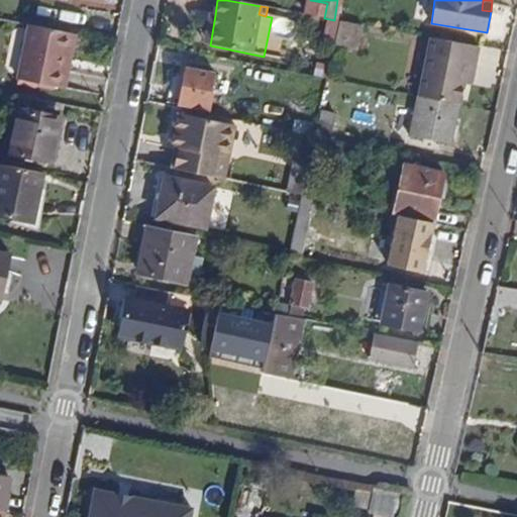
[(204,44),(210,45),(215,15),(209,15),(204,44)]
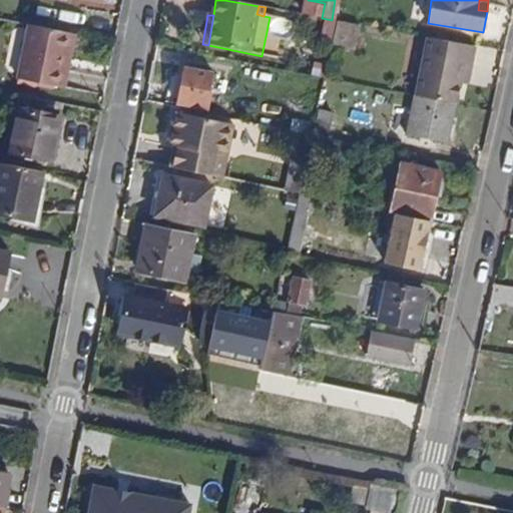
[(290,40),(297,23),(276,15),(269,32),(290,40)]
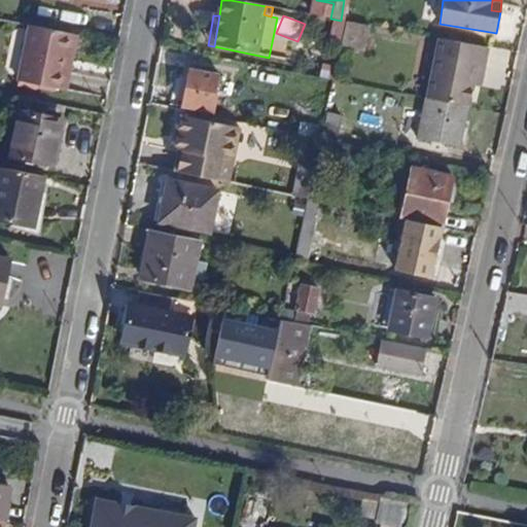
[(366,39),(362,39),(364,25),(345,22),(340,45),(365,50),(366,39)]
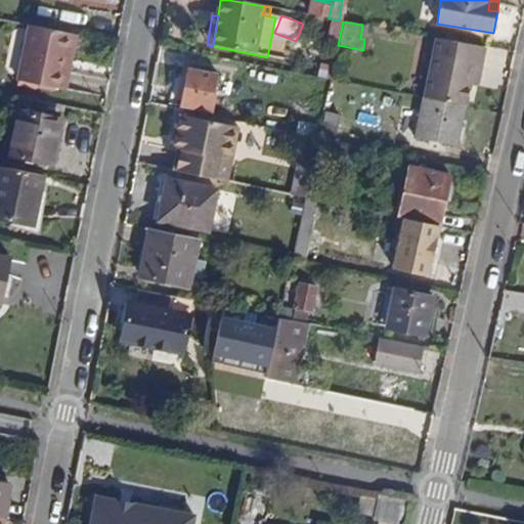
[(67,91),(77,35),(29,26),(28,31),(17,30),(11,33),(5,69),(9,75),(18,76),(17,81),(67,91)]
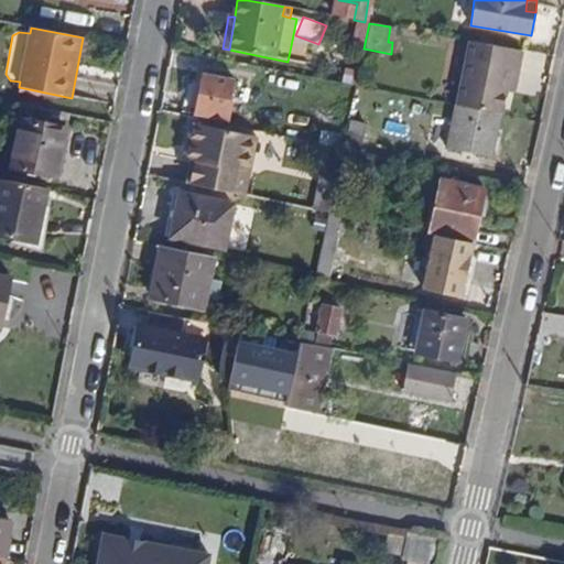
[(508,82),(517,84),(522,51),(469,41),(458,107),(501,116),(507,91),(508,82)]
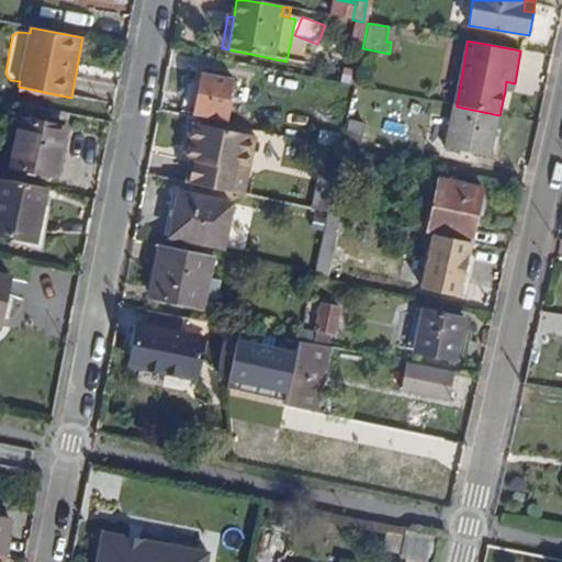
[(233,101),(229,101),(234,79),(202,72),(194,113),(228,120),(233,101)]
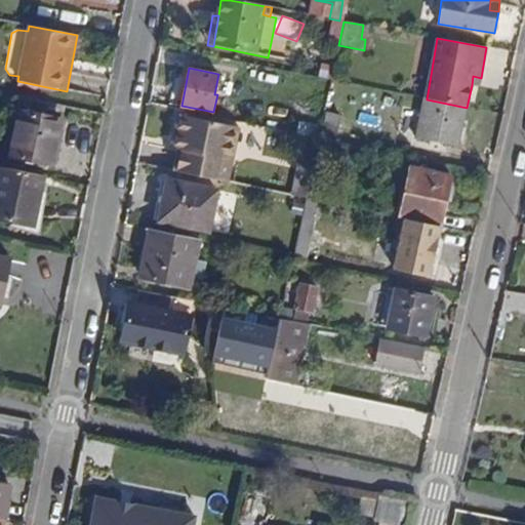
[(472,85),(480,86),(481,78),(473,76),(472,85)]
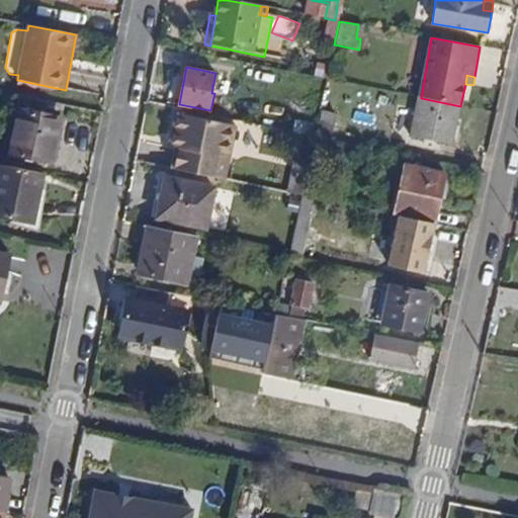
[(411,136),(453,144),(460,106),(421,98),(418,97),(411,136)]
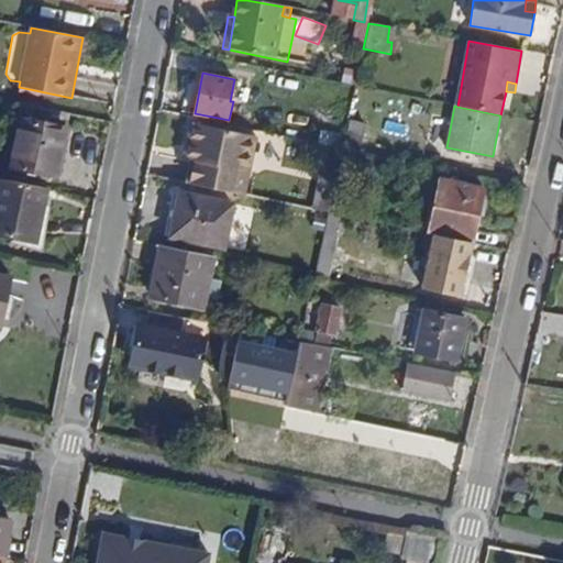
[(13,167),(56,176),(65,128),(22,119),(13,167)]
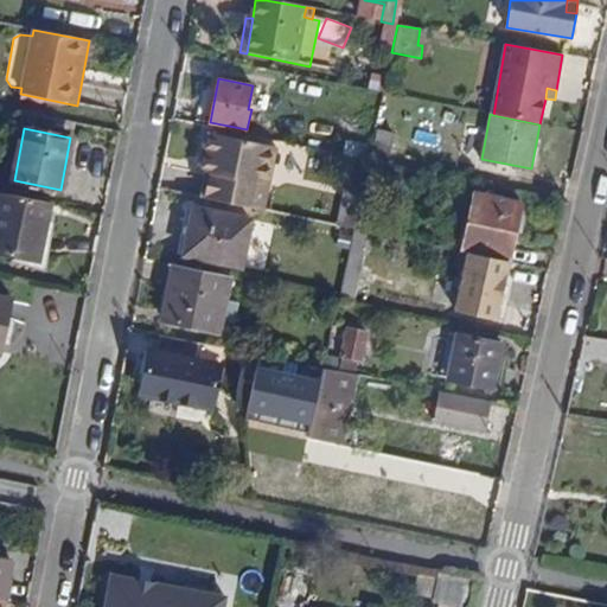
[(388,165),(416,171),(419,153),(391,148),(394,133),(379,131),(375,157),(388,159),(388,165)]
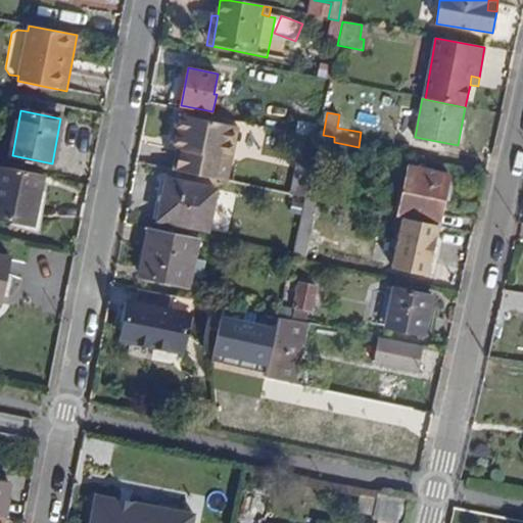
[(178,172),(231,183),(242,129),(179,115),(173,148),(182,150),(178,172)]
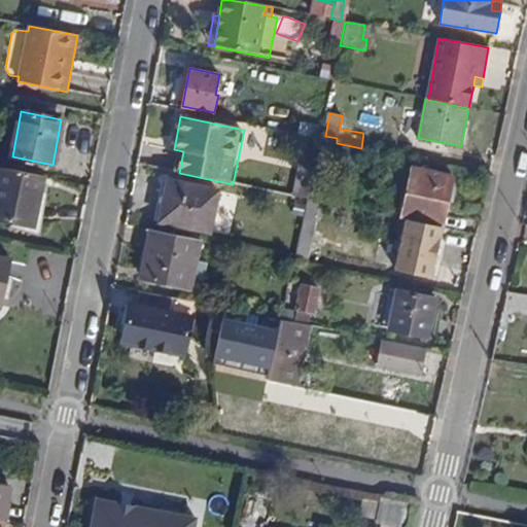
[(362,154),(363,149),(361,148),(337,143),(329,142),(328,149),(362,154)]
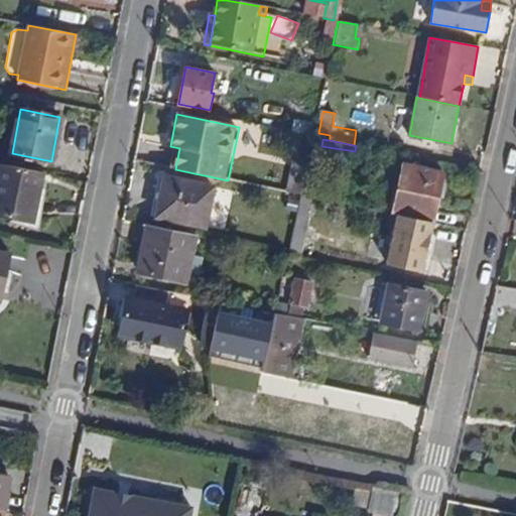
[(288,192),(301,196),(308,163),(294,160),(288,192)]
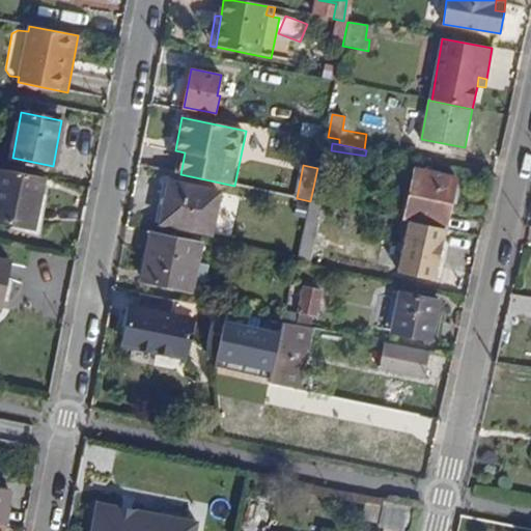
[(411,222),(446,229),(455,178),(392,166),(388,189),(412,194),(407,221),(411,222)]
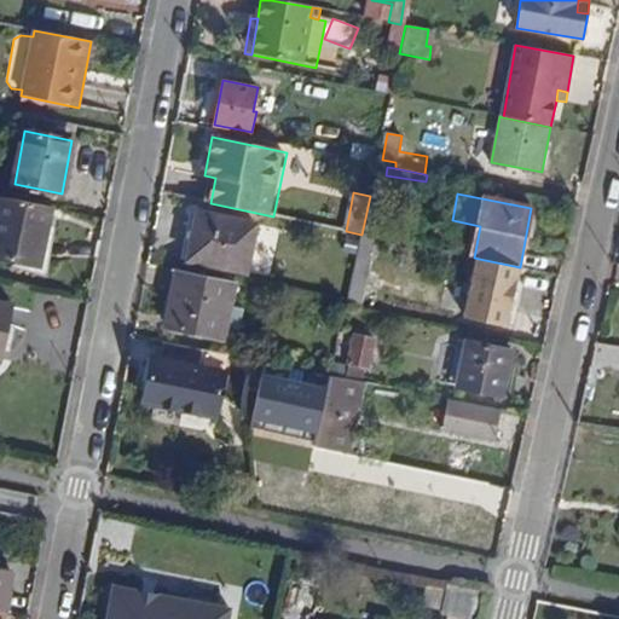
[(0,258),(40,266),(52,206),(3,196),(0,206),(0,258)]
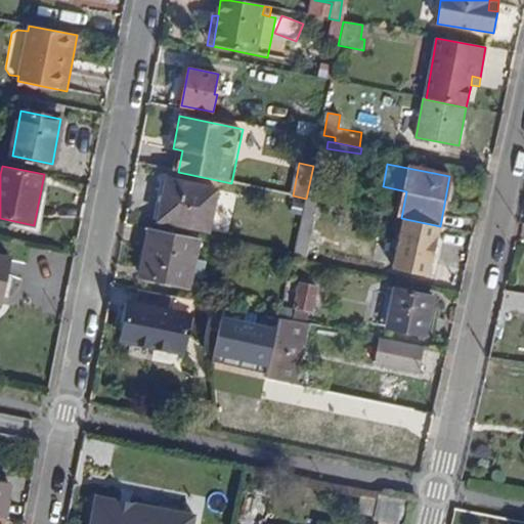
[(161,220),(209,230),(217,189),(168,181),(161,220)]
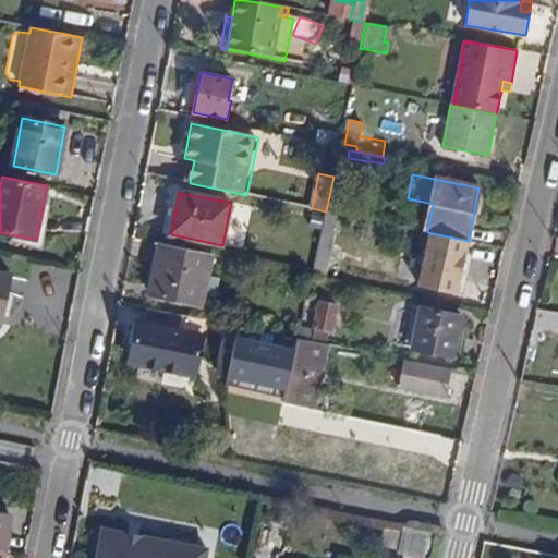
[(312,276),(325,278),(337,214),(326,211),(312,276)]
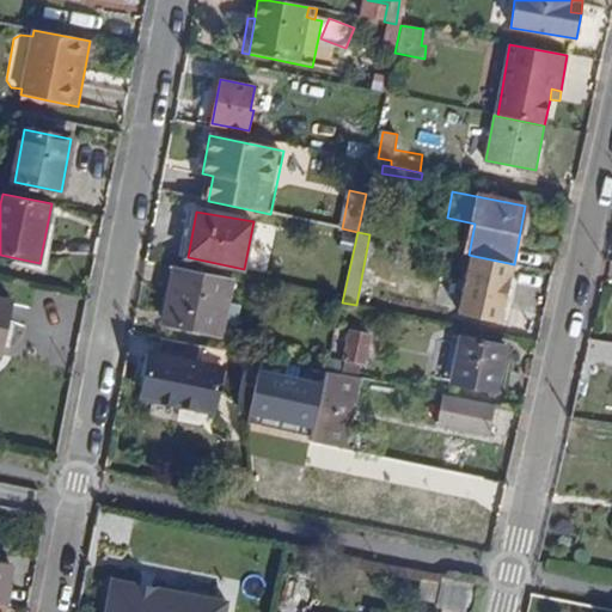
[(461,313),(502,322),(514,264),(473,256),(461,313)]
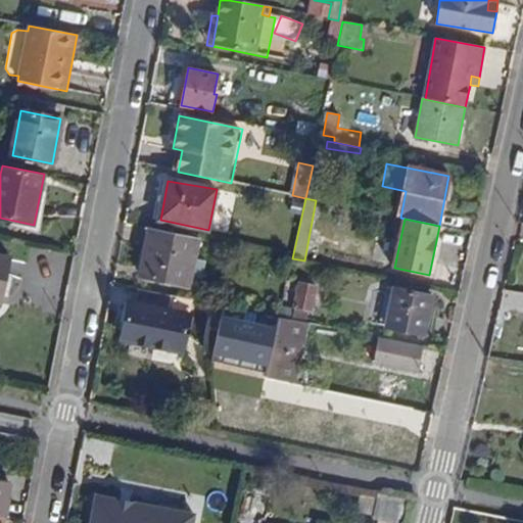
[(188,286),(194,258),(198,239),(150,229),(140,276),(188,286)]
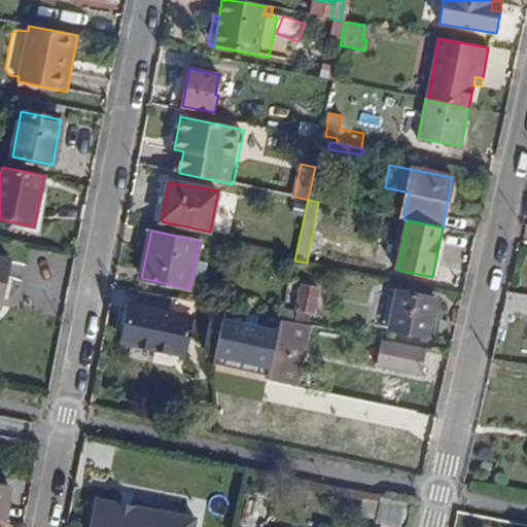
[(0,303),(9,260),(0,257),(0,303)]
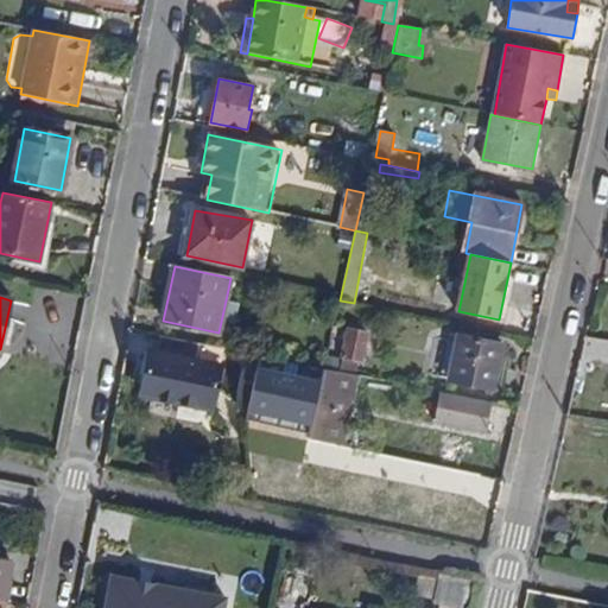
[(219,333),(233,335),(239,304),(226,301),(219,333)]
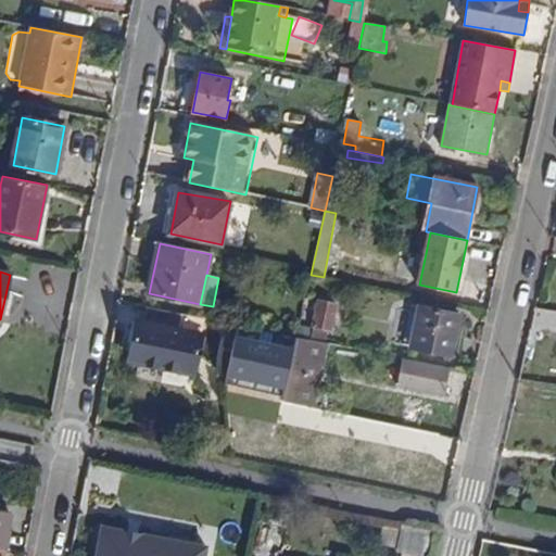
[(326,330),(330,330),(335,306),(319,304),(315,328),(326,330)]
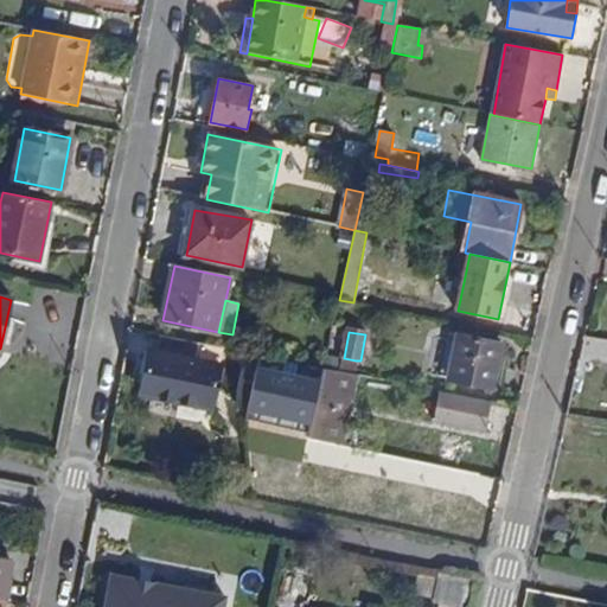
[(451,379),(493,388),(502,345),(459,336),(451,379)]
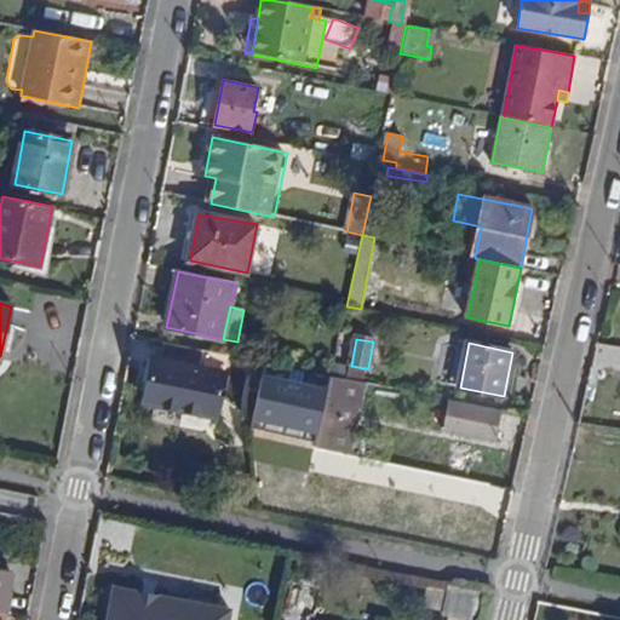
[(147,402),(216,418),(224,373),(155,360),(147,402)]
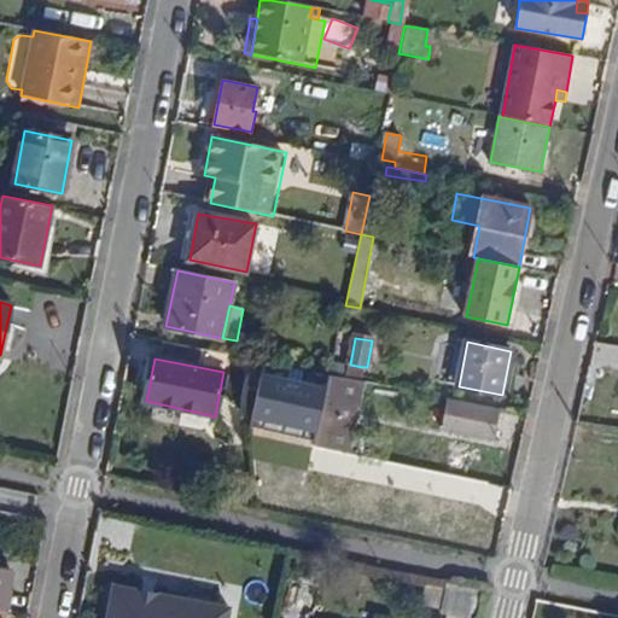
[(331,375),(348,379),(350,365),(334,361),(331,375)]
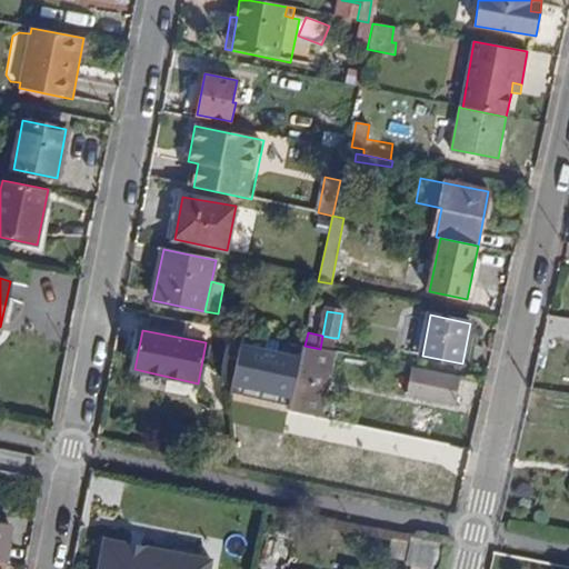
[(235,392),(292,405),(305,346),(246,333),(235,392)]
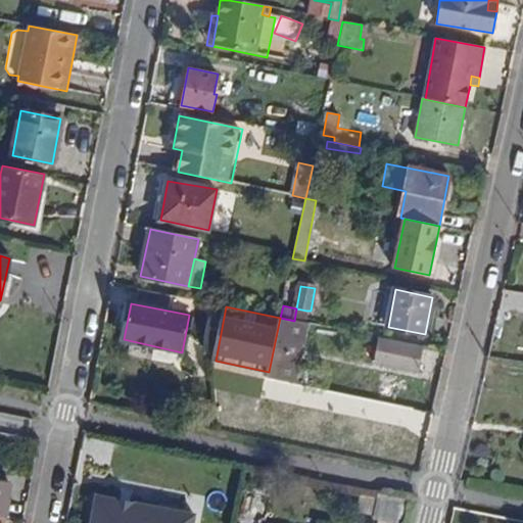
[(294,321),(304,323),(306,311),(296,308),(294,321)]
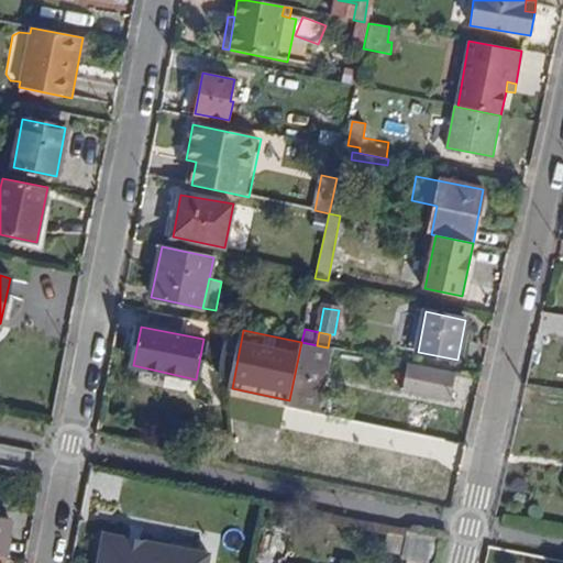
[(334,399),(324,398),(334,349),(328,348),(317,345),(301,342),(289,400),(288,407),(331,417),(334,399)]
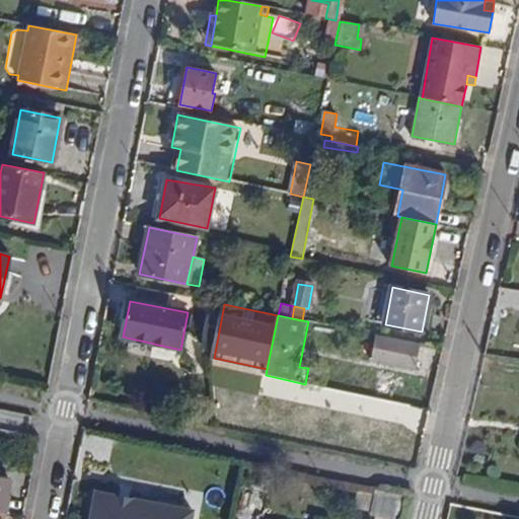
[(369,360),(414,369),(419,345),(374,336),(369,360)]
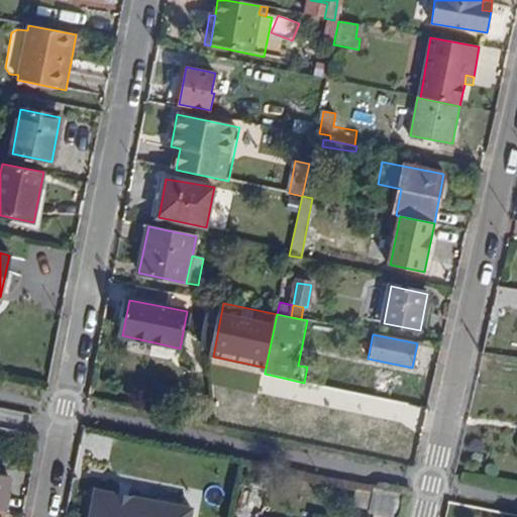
[(0,510),(3,511),(5,512),(10,478),(0,476),(0,510)]
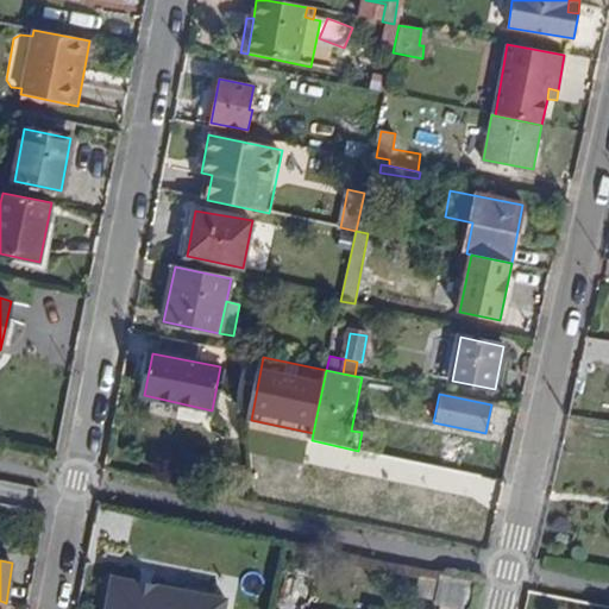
[(230,608),(232,596),(113,576),(107,608),(230,608)]
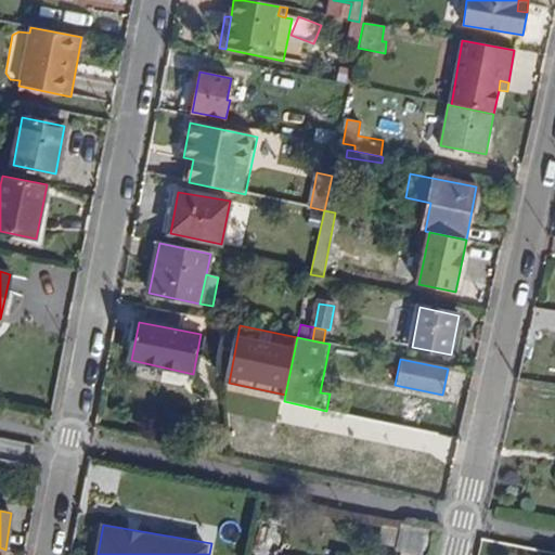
[(383,529),(383,550),(428,550),(428,529),(383,529)]
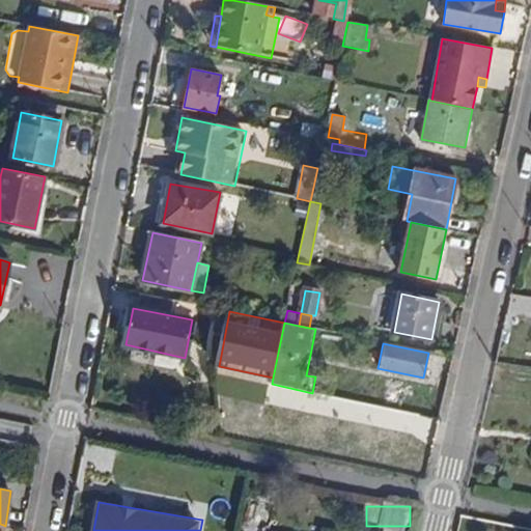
All buildings are outlined.
